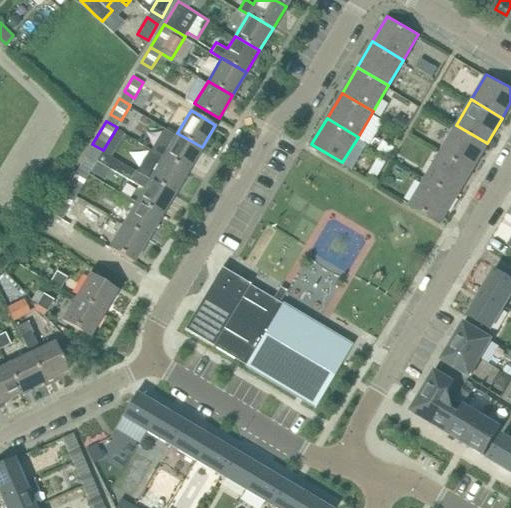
[(472,169),(487,143),(456,125),(441,151),(472,169)]
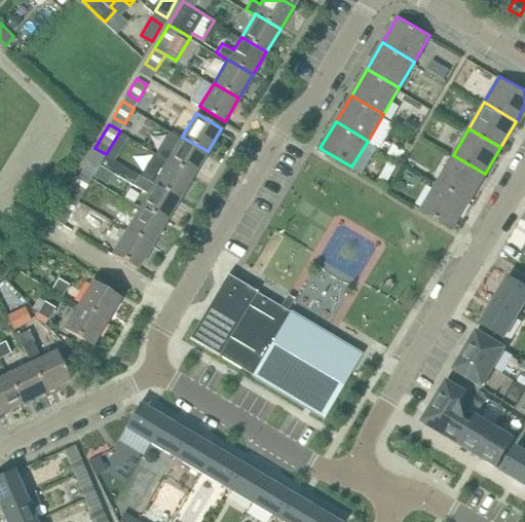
[(193,175),(208,151),(182,137),(169,159),(193,175)]
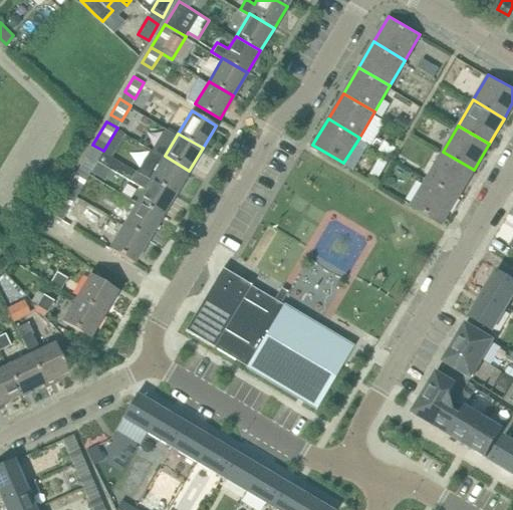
[(386,139),(380,148),(392,155),(398,146),(386,139)]
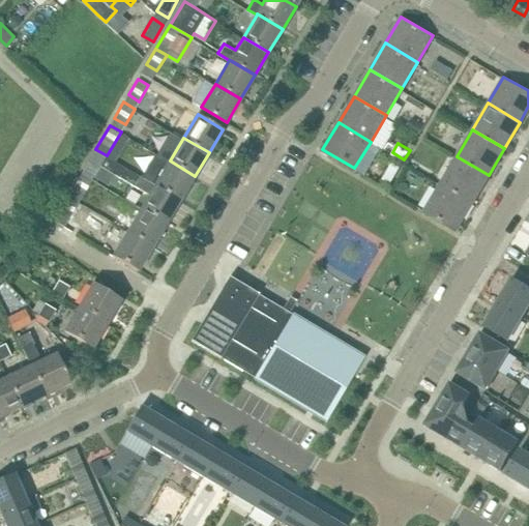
[(93,178),(101,165),(110,170),(115,161),(107,155),(95,149),(82,172),(93,178)]
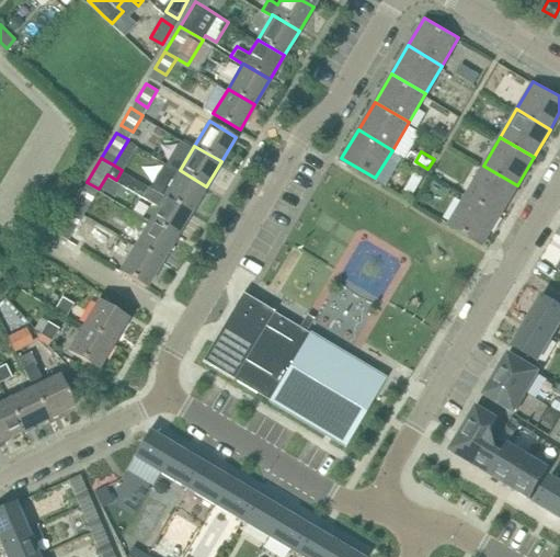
[(501,214),(517,185),(483,166),(467,194),(501,214)]
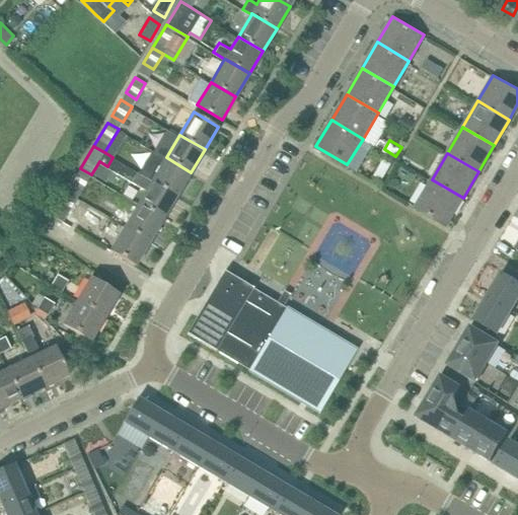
[(163,218),(177,196),(152,180),(153,180),(113,157),(107,166),(147,190),(139,204),(163,218)]
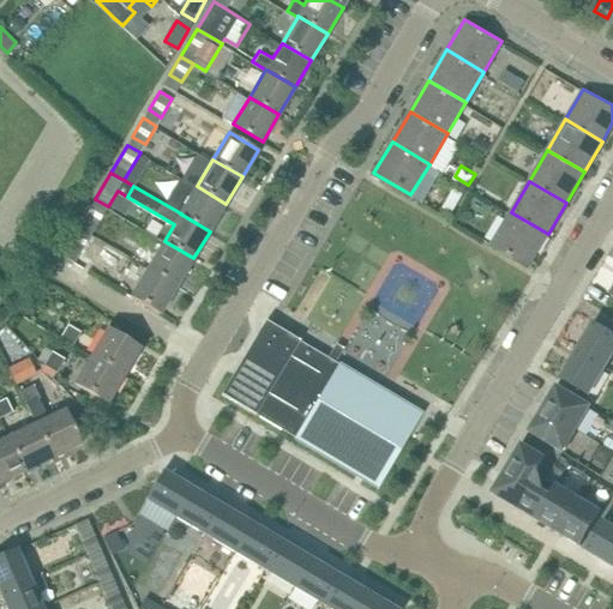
[(210,231),(226,204),(197,186),(181,213),(180,213),(210,231)]
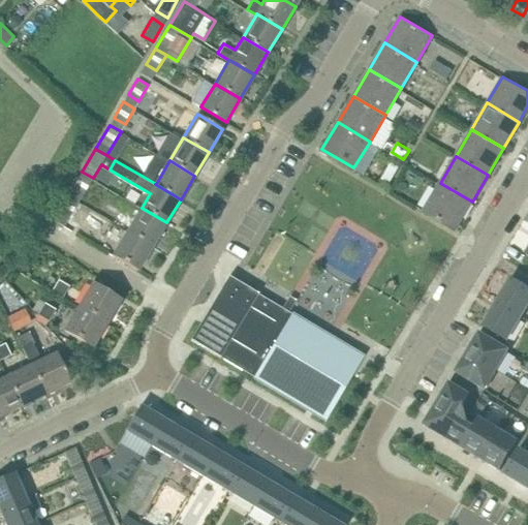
[(93,178),(82,172),(72,188),(83,194),(93,178)]
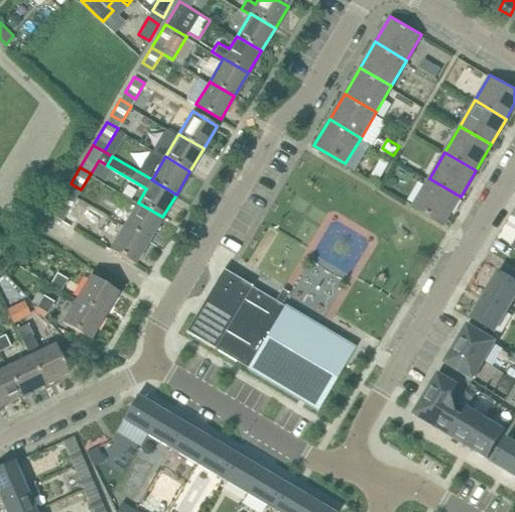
[(445,222),(461,197),(429,178),(414,204),(445,222)]
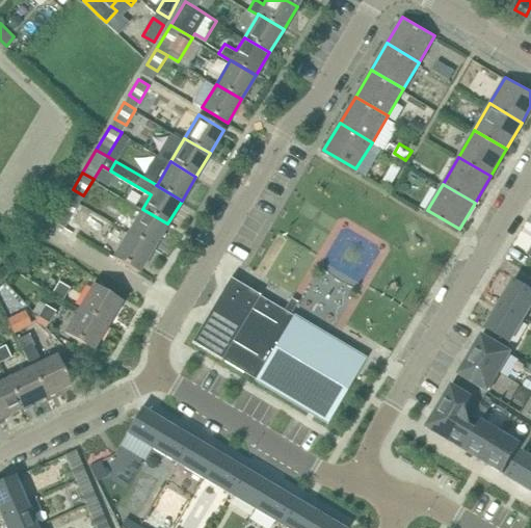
[(69,196),(61,208),(73,214),(79,203),(69,196)]
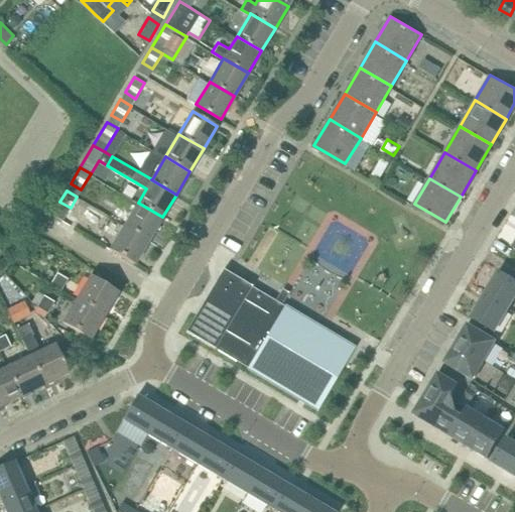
[(149,239),(162,217),(138,203),(125,225),(149,239)]
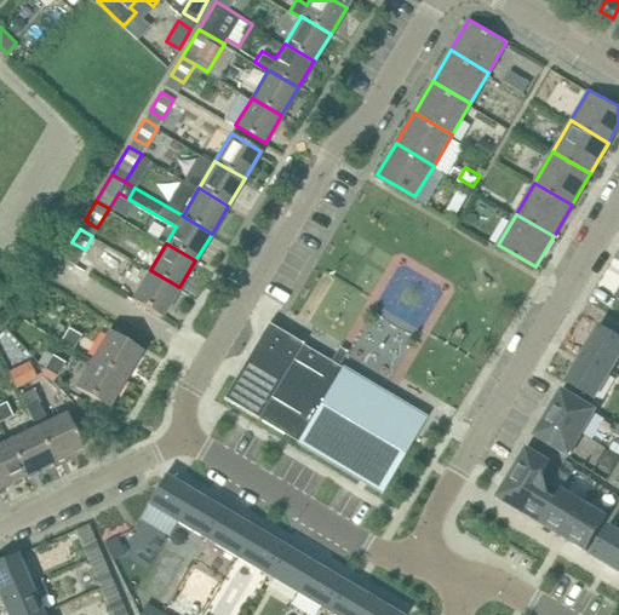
[(164,315),(179,287),(150,270),(133,297),(164,315)]
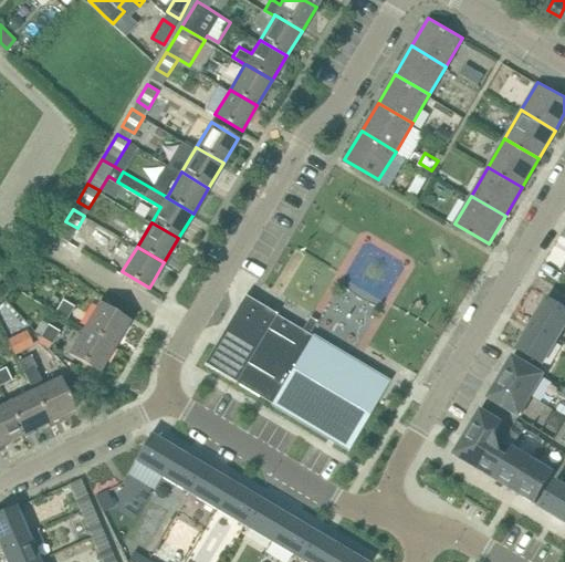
[(314,334),(246,293),(205,361),(349,447),(389,378),(351,356),(344,367),(307,345),(314,334)]
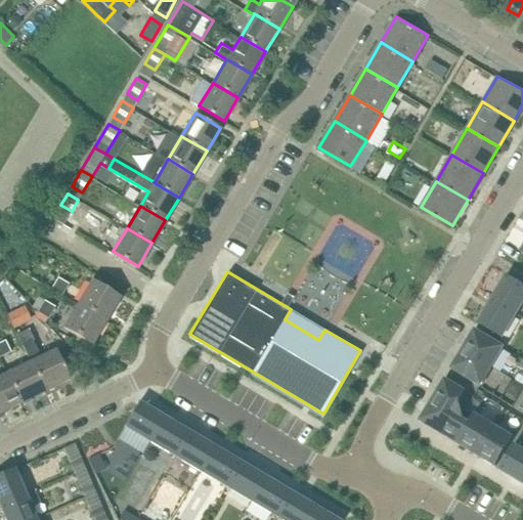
[(517,311),(522,302),(522,283),(508,274),(493,298),(517,311)]
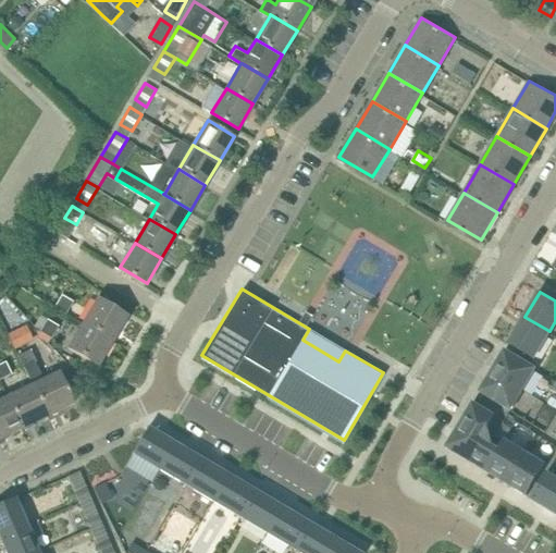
[(66,311),(74,299),(62,293),(56,305),(66,311)]
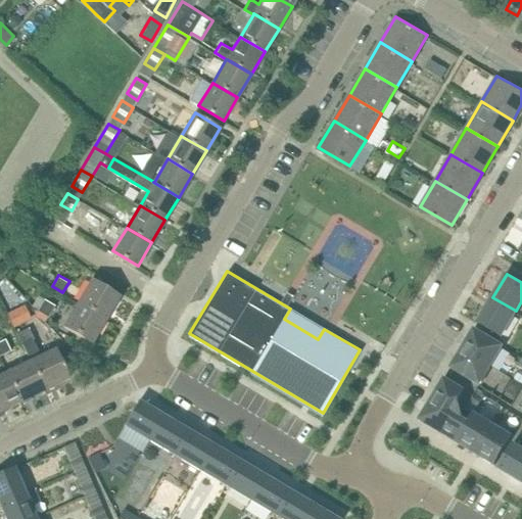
[(106,319),(120,295),(92,279),(79,302),(106,319)]
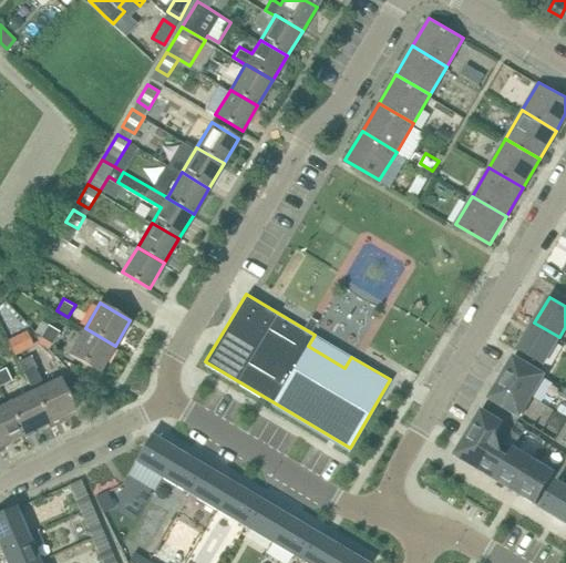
[(544,362),(559,337),(534,323),(518,348),(544,362)]
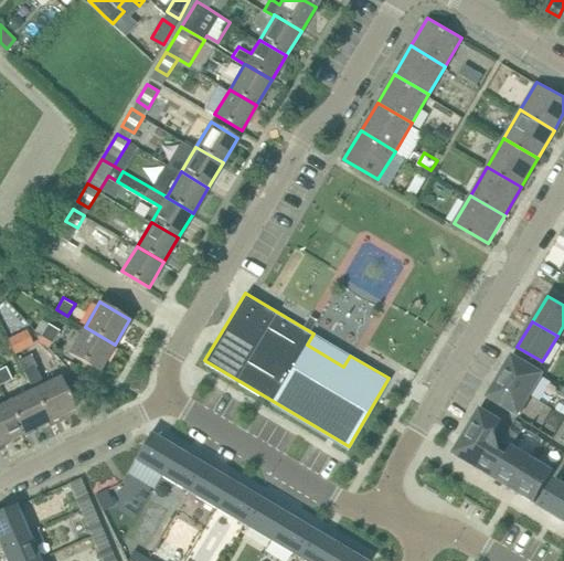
[(53,341),(60,329),(49,323),(41,335),(53,341)]
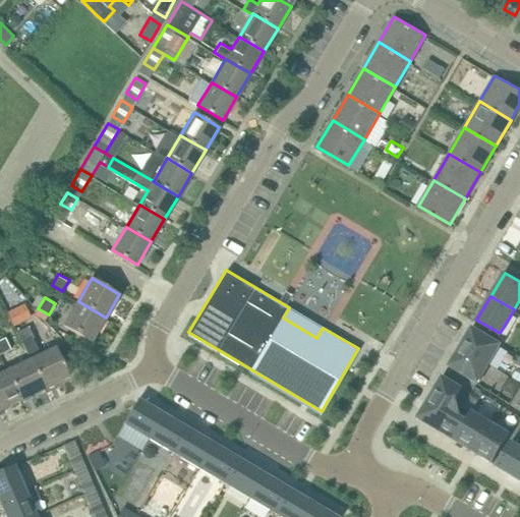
[(92,340),(106,318),(78,301),(65,324),(92,340)]
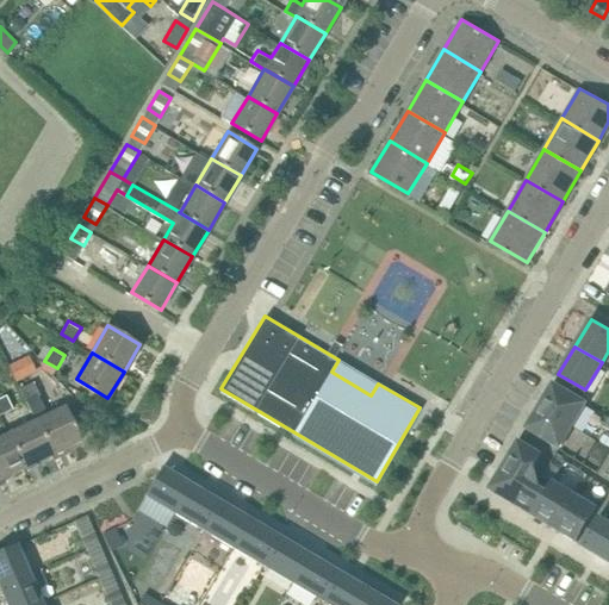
[(35,380),(20,387),(26,400),(28,399),(37,419),(53,454),(81,440),(76,429),(88,423),(74,401),(50,413),(35,380)]
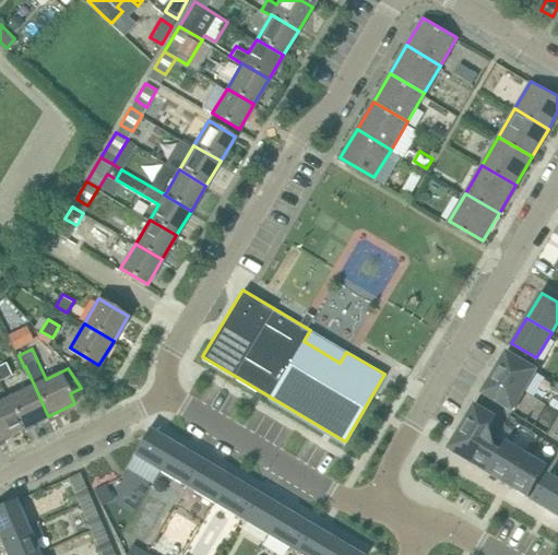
[(525,388),(538,367),(508,350),(495,370),(525,388)]
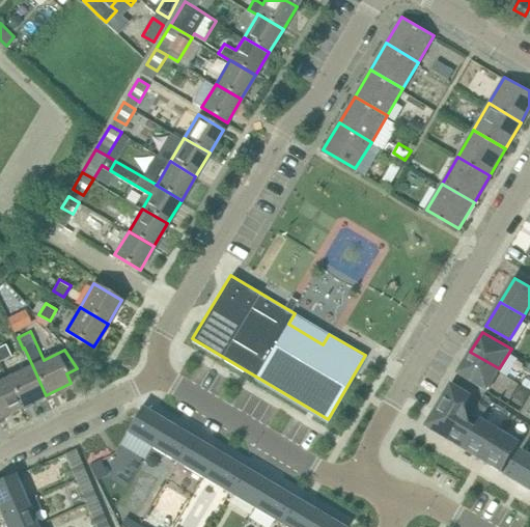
[(0,359),(11,354),(5,343),(0,345),(0,359)]
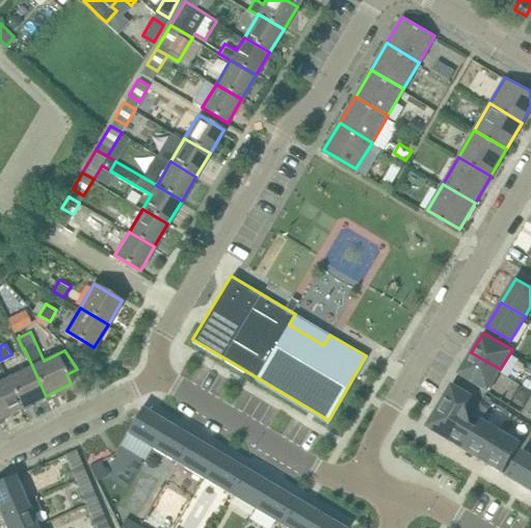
[(488,390),(500,369),(471,352),(459,372),(477,383),(488,390)]
